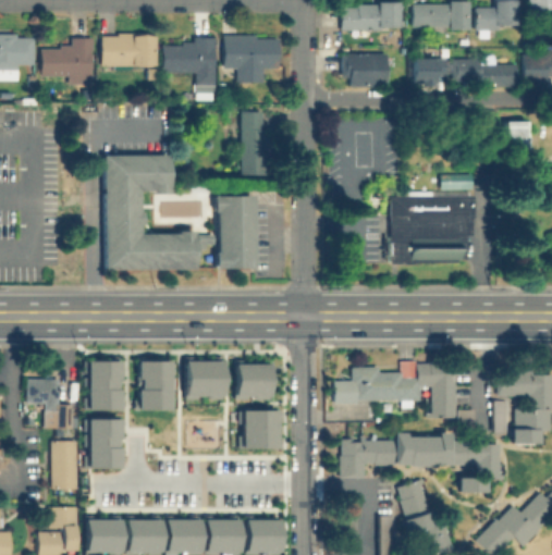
[(519,0),(519,26),(501,26),(500,31),(478,31),(478,8),(498,8),(498,0),(519,0)]
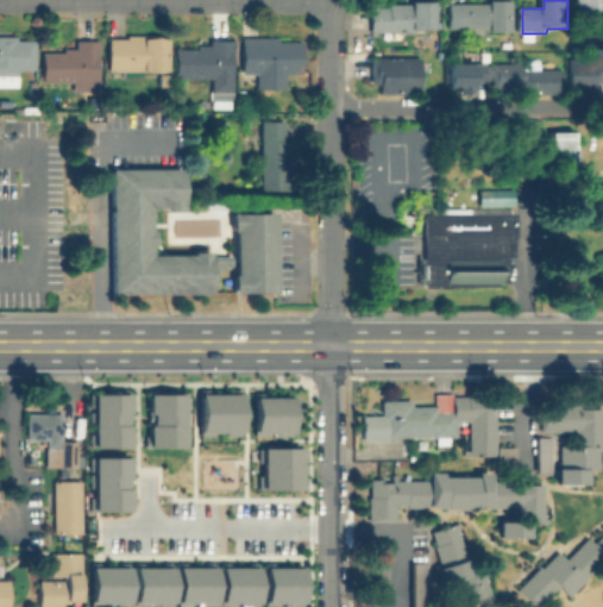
[(602,12),(577,12),(577,0),(602,0),(602,12)]
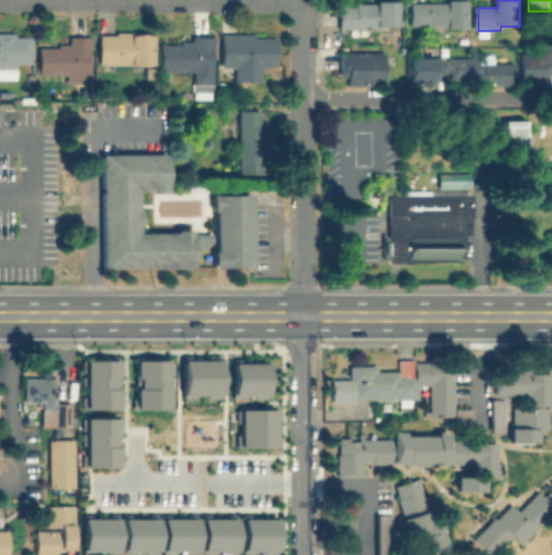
[(469,1),(470,29),(452,29),(452,26),(415,26),(415,5),(451,4),(451,1),(469,1)]
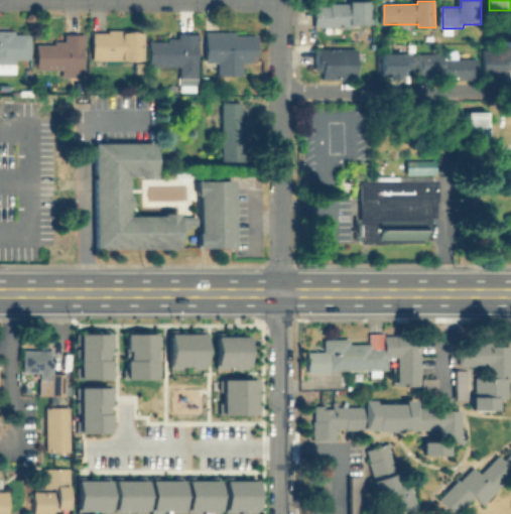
[(372,2),(372,25),(355,25),(355,28),(318,28),(318,7),(334,7),(334,5),(353,5),(353,2),(372,2)]
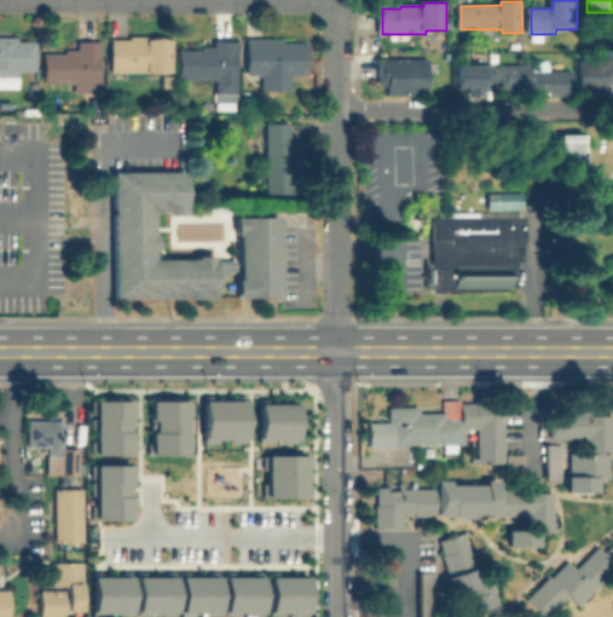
[(175,41),(175,74),(154,74),(154,81),(119,81),(117,73),(116,73),(116,42),(136,42),(136,38),(156,39),(157,41),(175,41)]
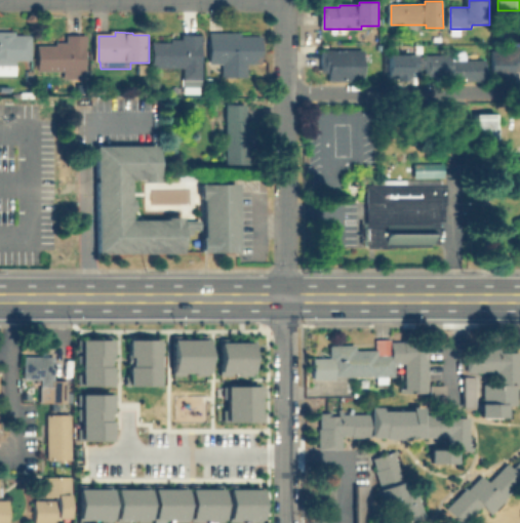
[(0,33),(17,33),(18,36),(35,36),(34,62),(20,62),(18,76),(0,76),(0,33)]
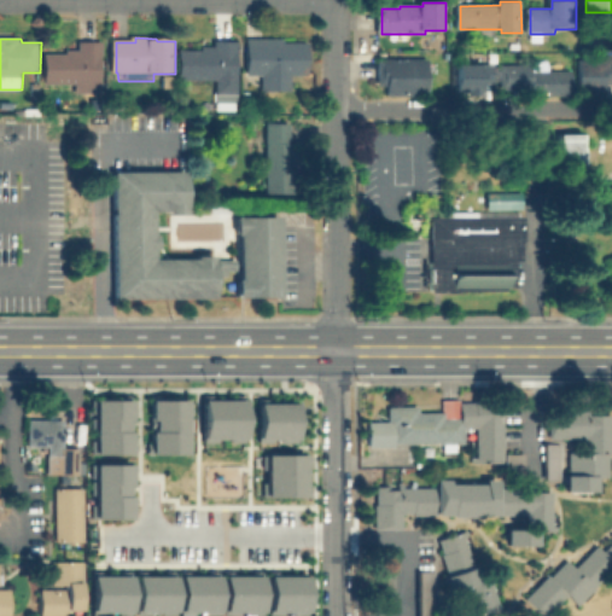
[(312,44),(312,76),(296,76),(296,92),(267,91),(266,76),(251,76),(251,40),(289,40),(287,44),(312,44)]
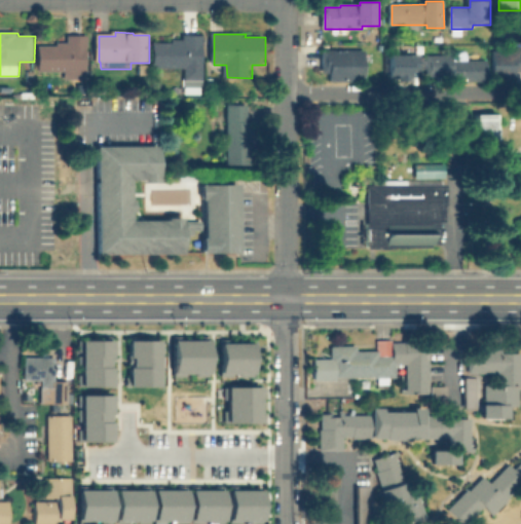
[(207,36),(206,81),(187,81),(187,69),(156,69),(156,44),(176,44),(175,40),(186,40),(186,36),(207,36)]
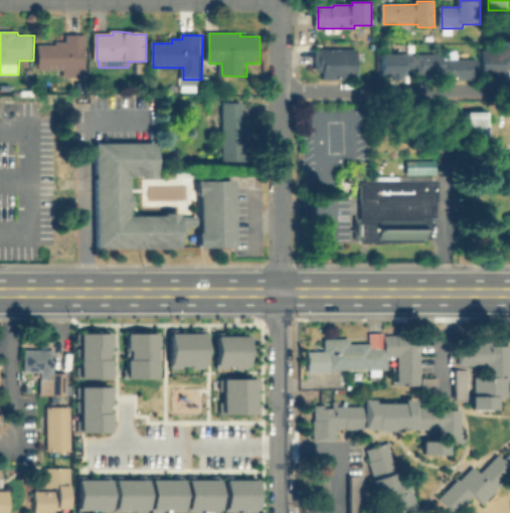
[(88,36),(88,77),(64,77),(64,70),(40,70),(40,46),(59,46),(59,42),(69,42),(69,36),(88,36)]
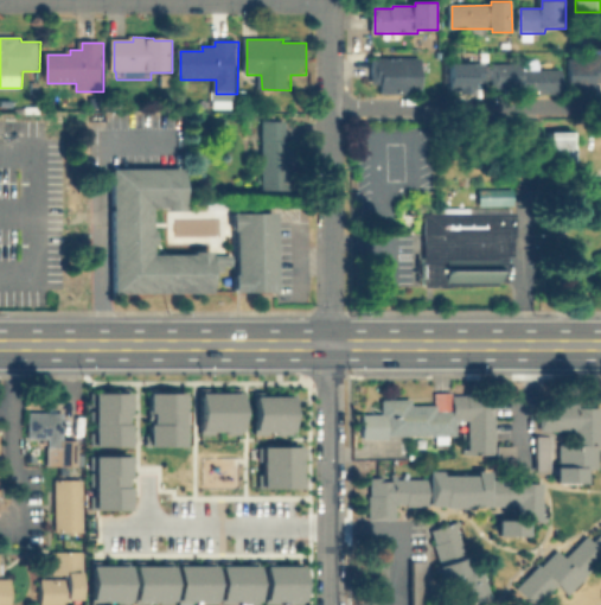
[(600,82),(595,82),(595,90),(567,90),(567,57),(600,57),(600,82)]
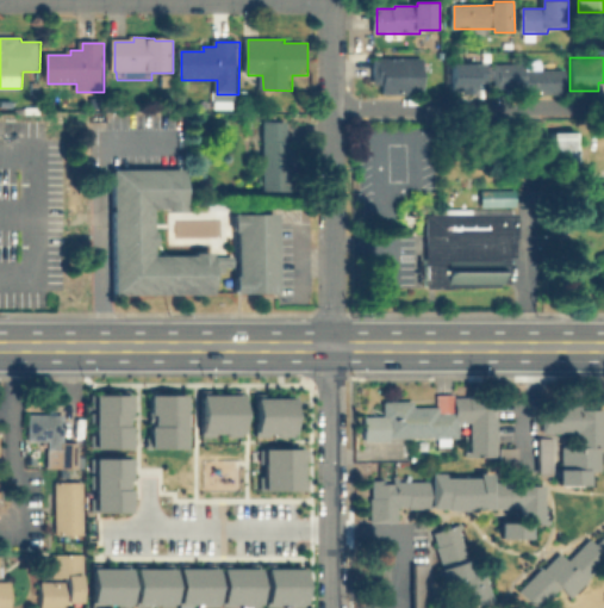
[(427,60),(427,95),(386,95),(386,86),(377,86),(378,60),(427,60)]
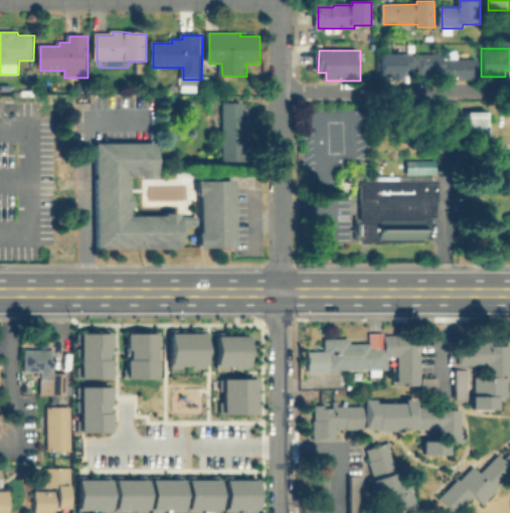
[(415,54),(415,73),(405,72),(405,83),(381,82),(381,54),(415,54)]
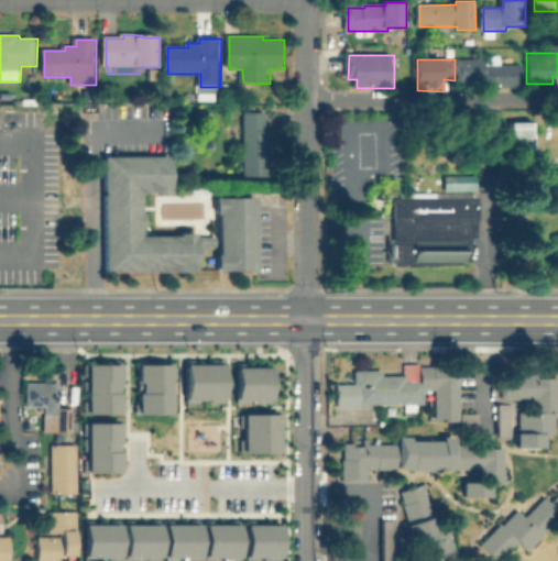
[(488,59),(488,66),(522,65),(524,88),(487,89),(487,80),(461,81),(460,66),(465,66),(465,61),(488,59)]
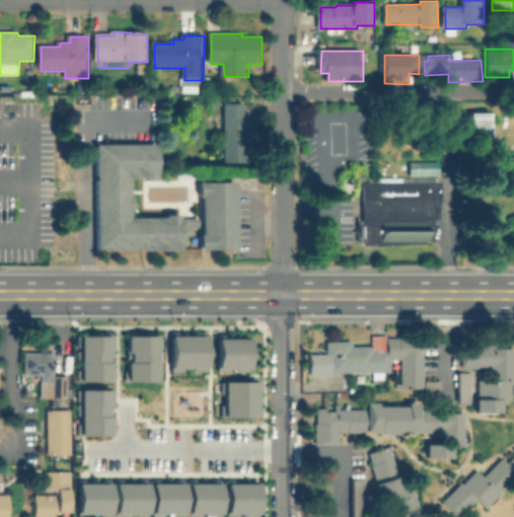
[(139,73),(139,65),(152,65),(152,73),(139,73)]
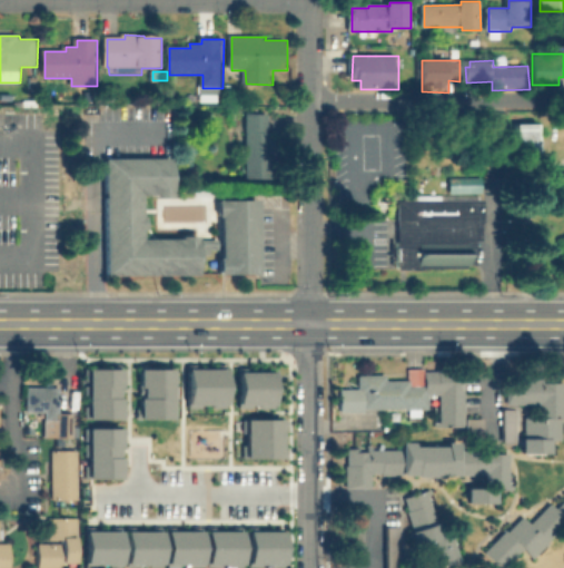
[(273,114),(273,133),(275,133),(274,179),(249,179),(249,114),(273,114)]
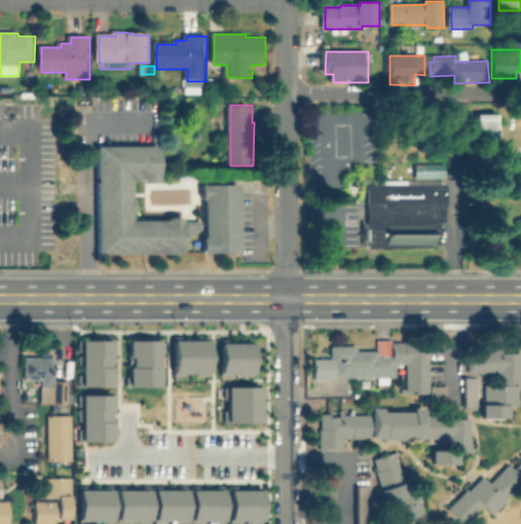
[(499,113),(499,142),(475,142),(475,113),(499,113)]
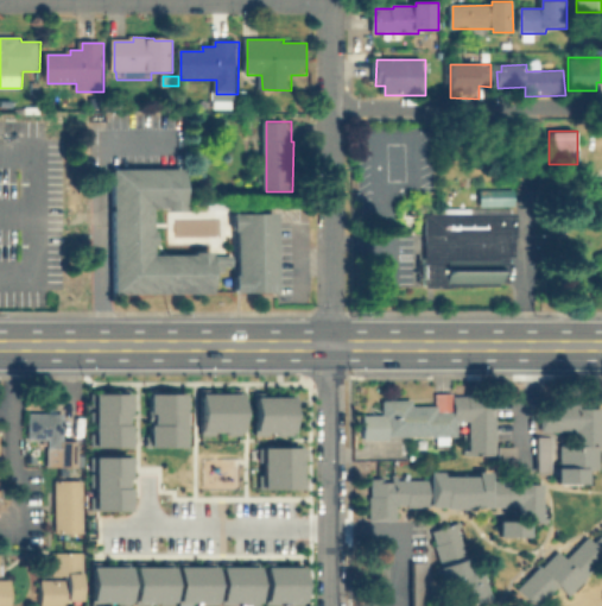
[(187,172),(187,207),(154,207),(154,258),(213,258),(213,292),(120,294),(119,172),(187,172)]
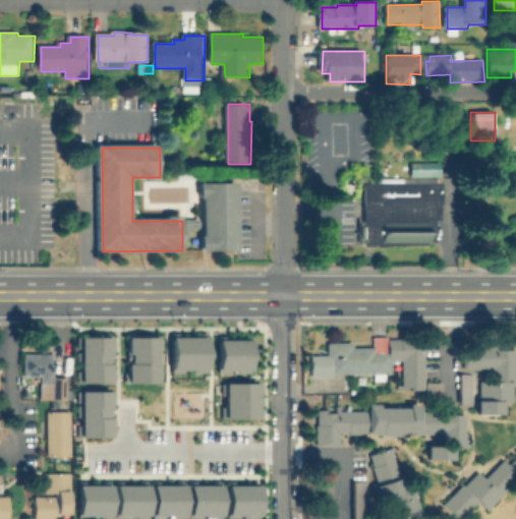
[(442,177),(441,163),(411,164),(411,178),(442,177)]
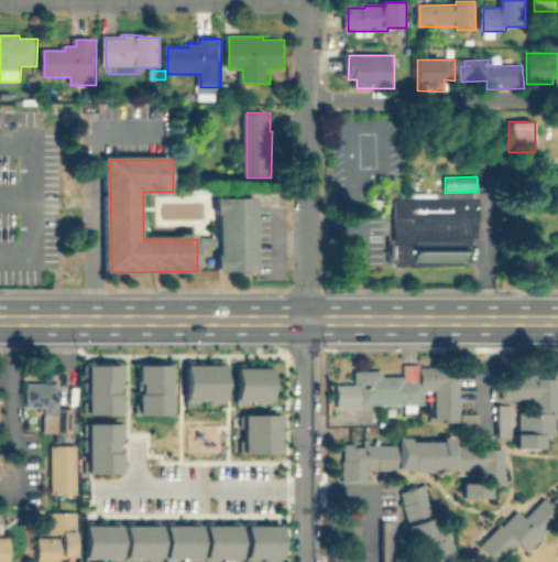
[(484,198),(484,241),(468,241),(468,271),(393,270),(393,198),(484,198)]
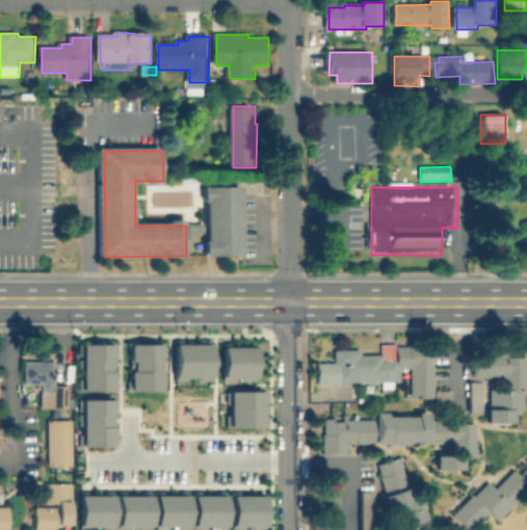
[(242,189),(243,255),(212,255),(211,189),(242,189)]
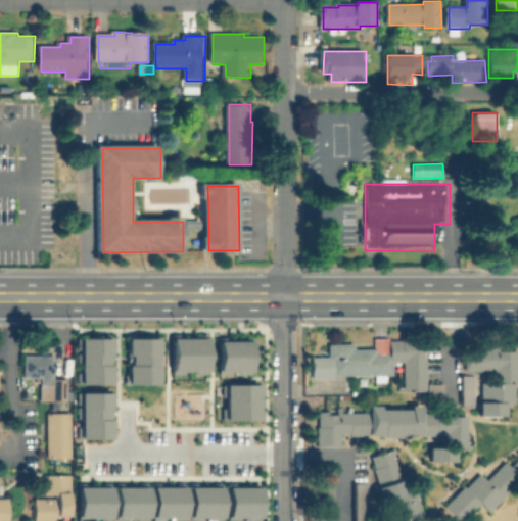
[(187,234),(187,221),(203,221),(203,234),(187,234)]
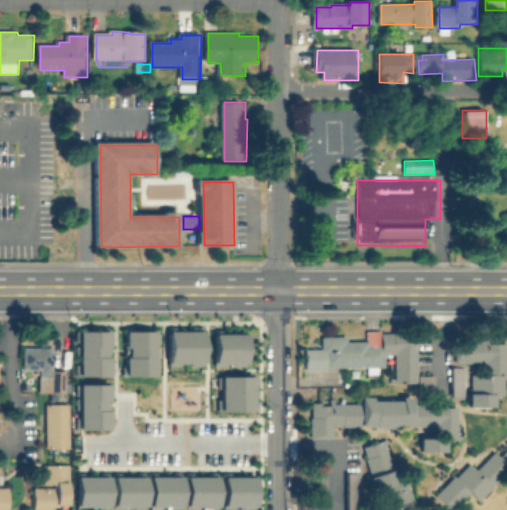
[(110,328),(77,328),(77,358),(80,358),(80,366),(77,366),(77,377),(113,378),(113,369),(110,369),(110,328)]
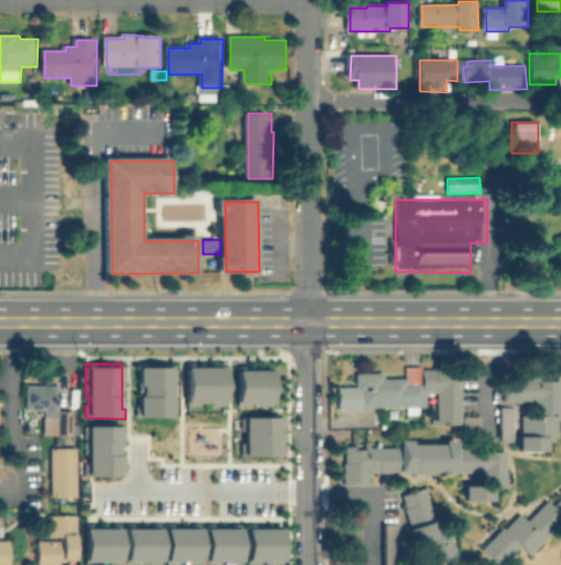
[(197,363),(187,363),(187,408),(201,408),(201,404),(213,404),(214,408),(227,408),(227,363),(215,363),(215,368),(197,368),(197,363)]
